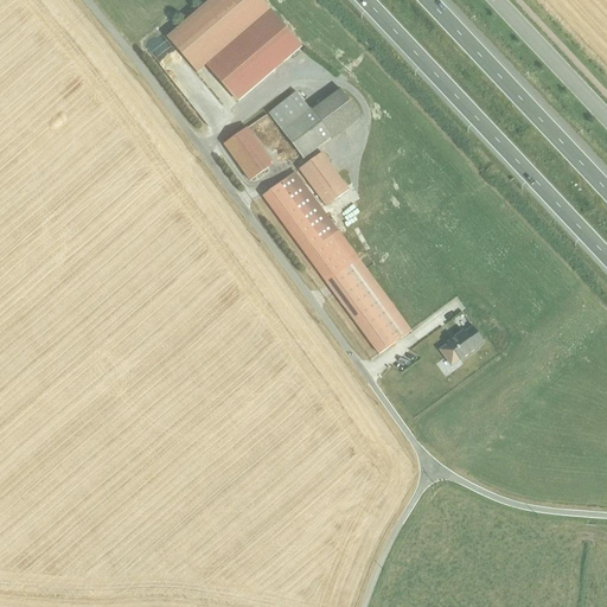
[(262,0),(211,0),(167,38),(198,74),(205,66),(240,101),(302,48),(262,0)]
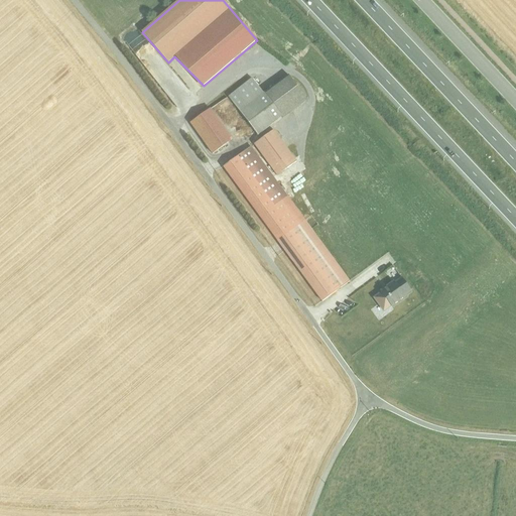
[(283,118),(307,100),(289,75),(264,94),(252,79),(228,97),(258,136),(282,117),(283,118)]
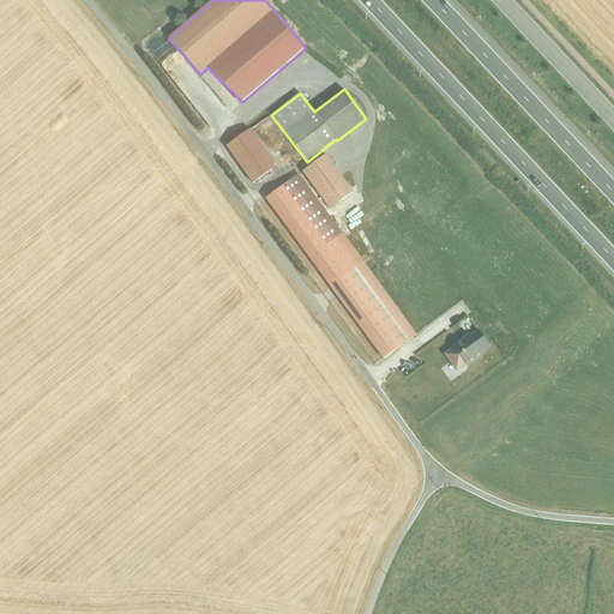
[(251,130),(227,146),(253,184),(277,167),(251,130)]
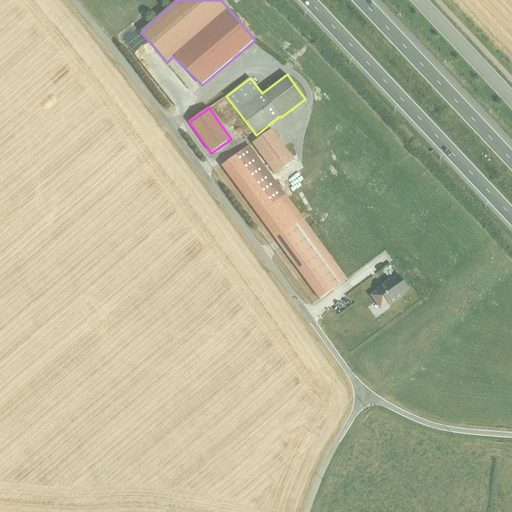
[(272,129),(252,143),(275,175),(295,161),(272,129)]
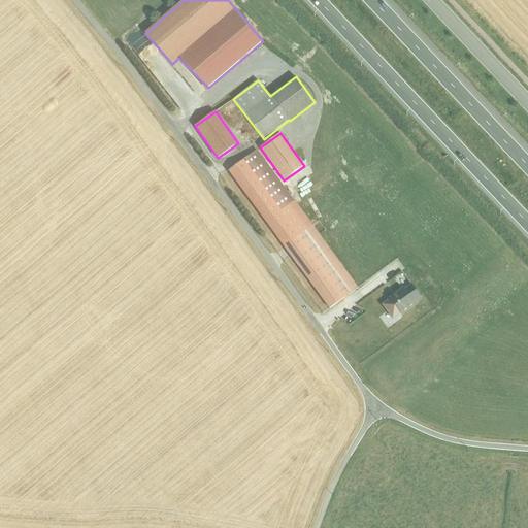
[(359,288),(258,150),(229,171),(330,308),(359,288)]
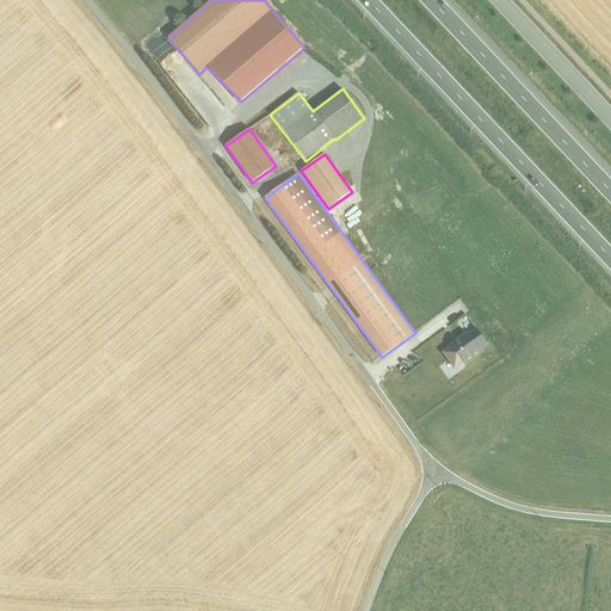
[(444,353),(455,369),(463,363),(464,363),(480,351),(479,350),(487,344),(477,329),(469,335),(468,334),(451,346),(452,347),(444,353)]
